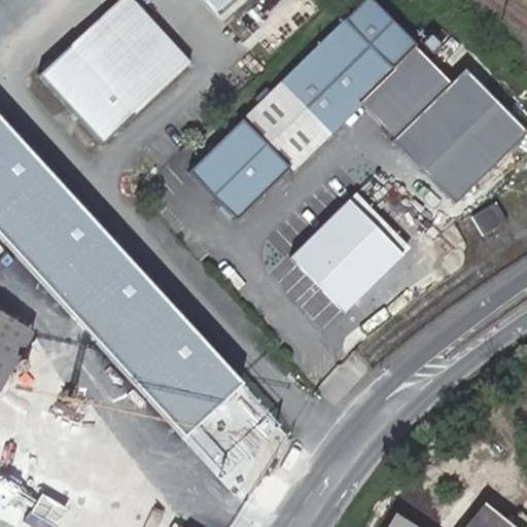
[(189,63),(133,0),(117,0),(37,72),(100,143),(189,63)]
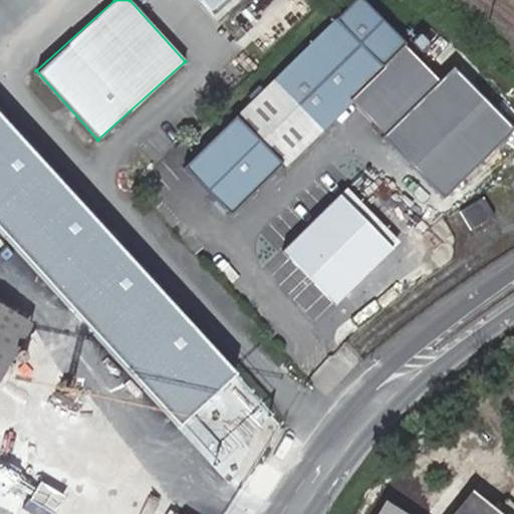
[(234,210),(406,38),(366,0),(354,0),(189,166),(234,210)]
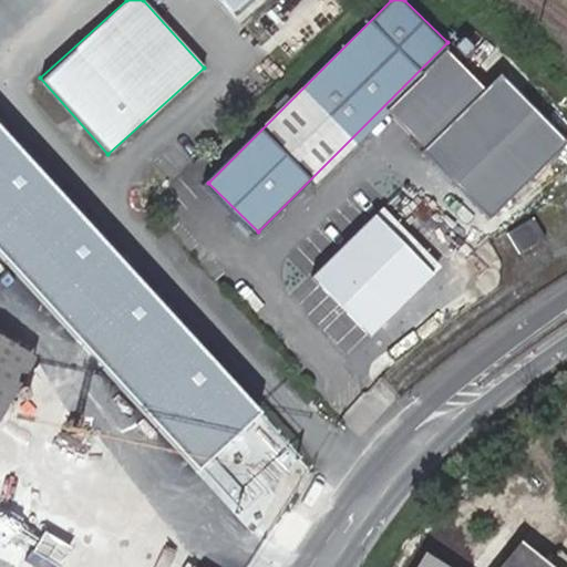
[(225,0),(239,18),(261,0),(225,0)]
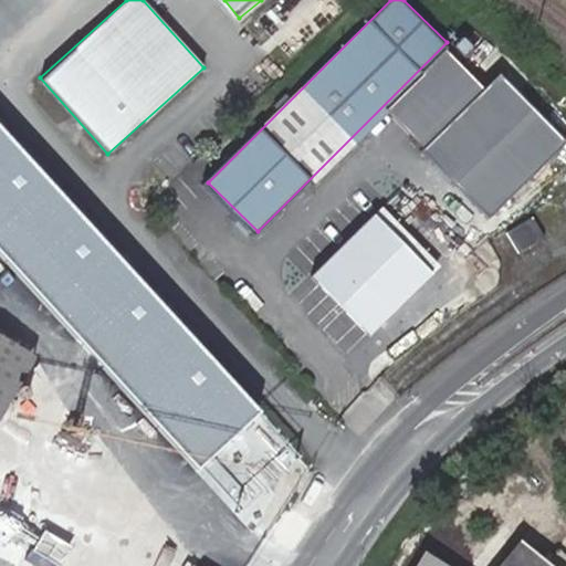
[(489,92),(449,51),(389,108),(428,149),(489,92)]
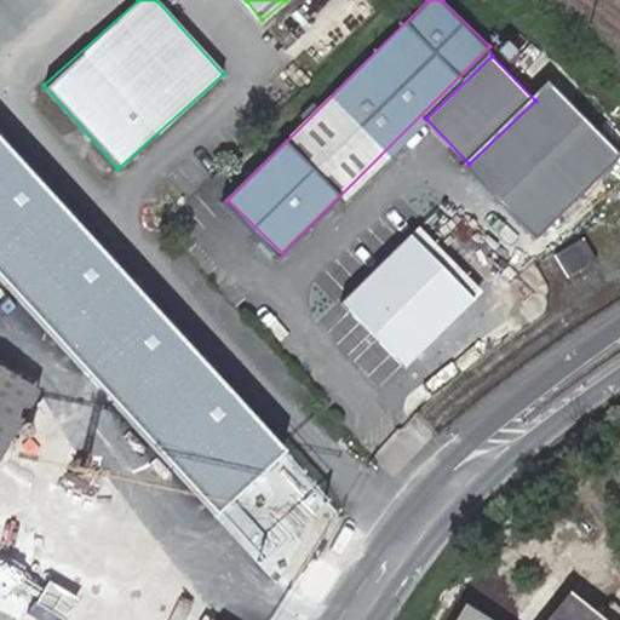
[(619,159),(619,150),(554,84),(535,101),(469,164),(540,237),(619,159)]
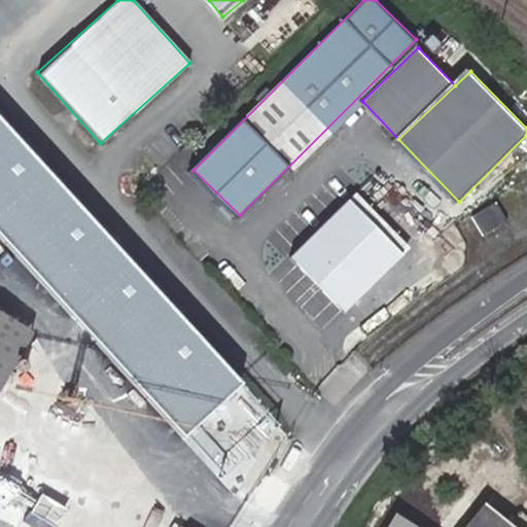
[(243,383),(0,115),(0,233),(184,434),(243,383)]
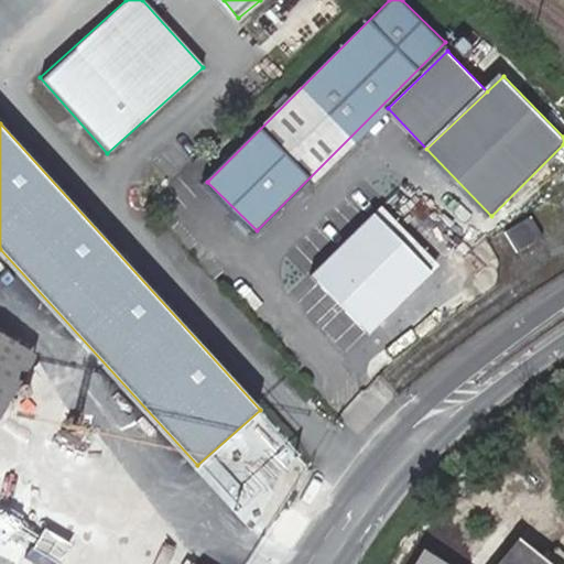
[(444,267),(382,206),(313,277),(373,337),(444,267)]
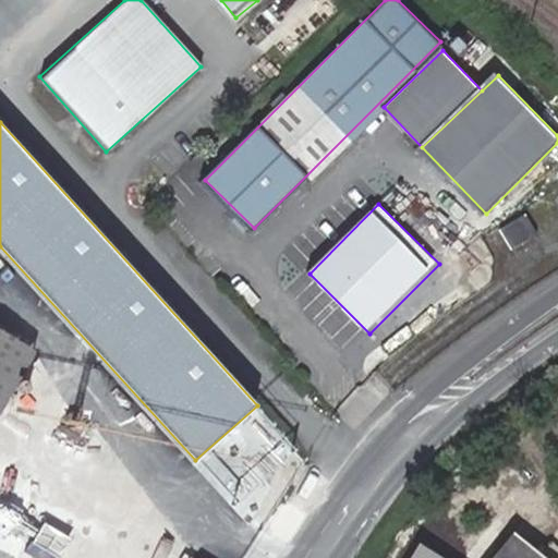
[(535,234),(523,215),(497,229),(509,250),(535,234)]
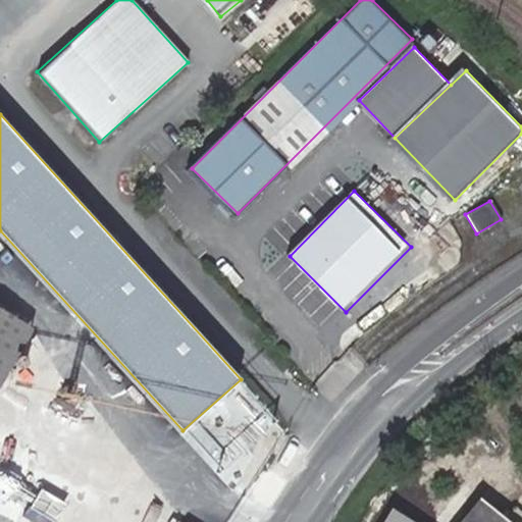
[(0,394),(40,332),(0,306),(0,394)]
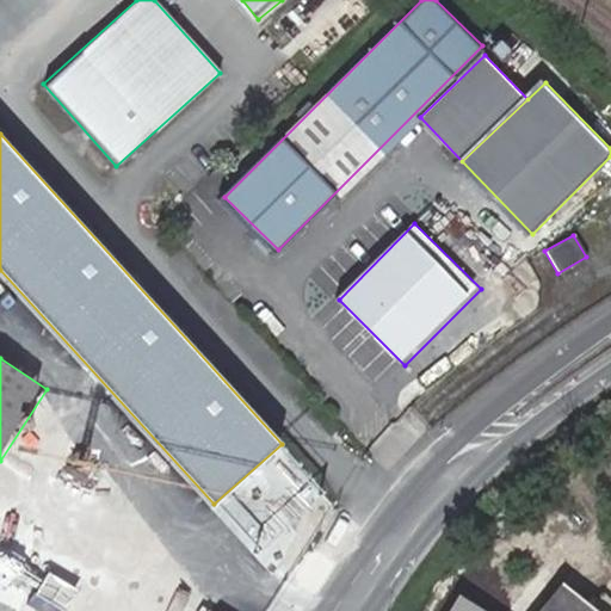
[(596,610),(561,584),(537,610),(482,610),(461,597),(451,610),(596,610)]
